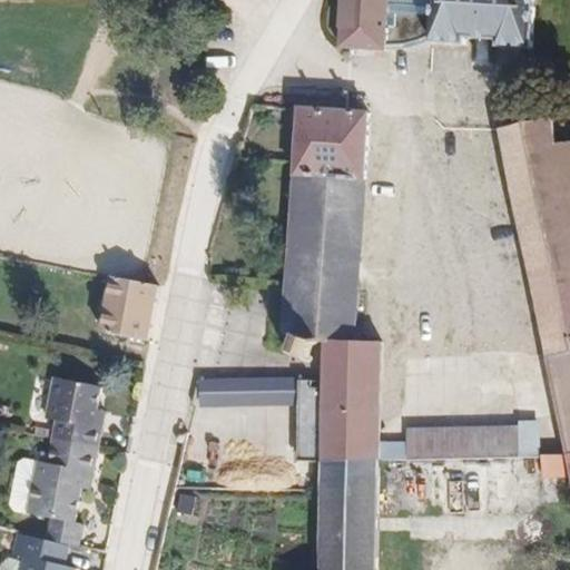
[(334,0),(330,49),(395,52),(430,37),(439,47),(468,48),(468,41),(500,43),(501,52),(539,53),(541,0),(334,0)]
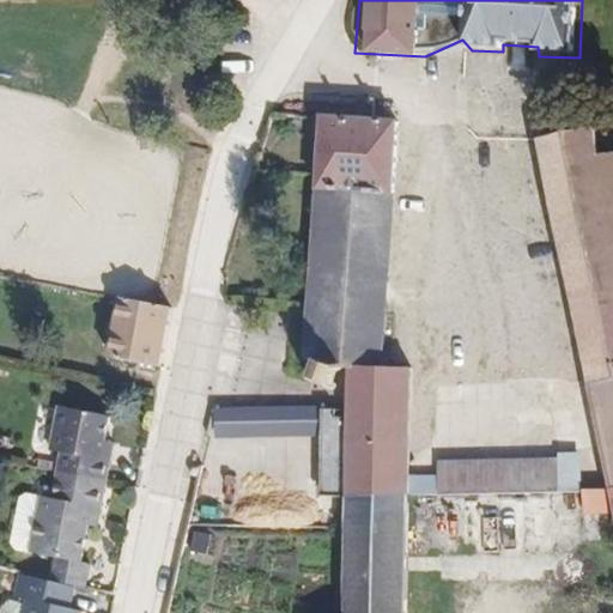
[(380,126),(359,122),(310,120),(308,202),(382,205),(380,126)]
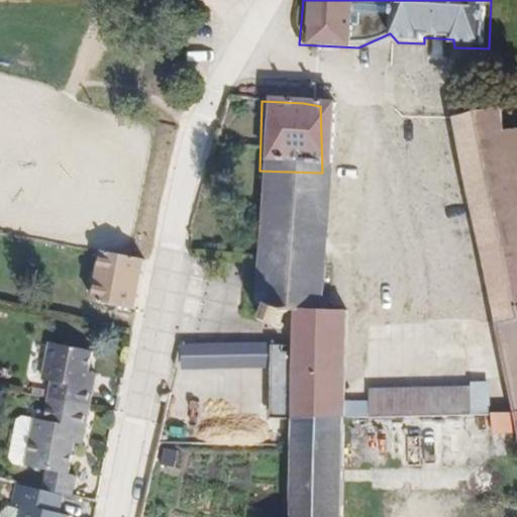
[(516,137),(506,139),(502,112),(460,119),(510,414),(516,454),(516,137)]
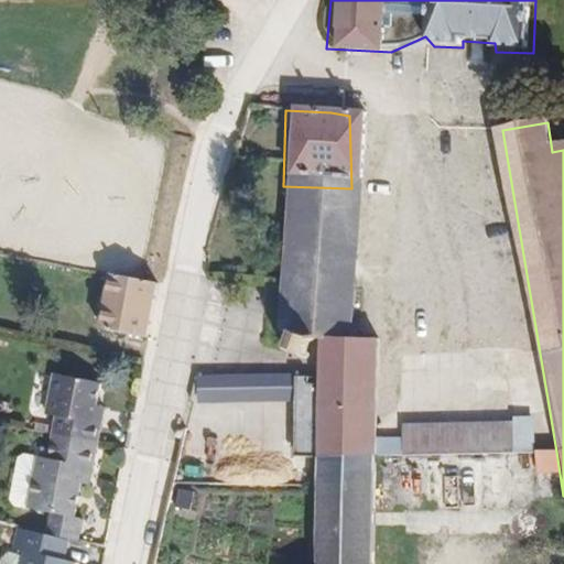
[(311,337),(354,337),(351,188),(283,186),(282,283),(282,336),(288,336),(301,337),(311,337)]
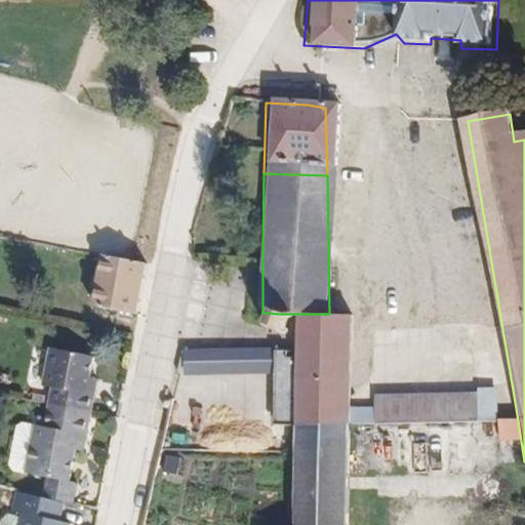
[(137,303),(146,263),(91,255),(85,291),(137,303)]
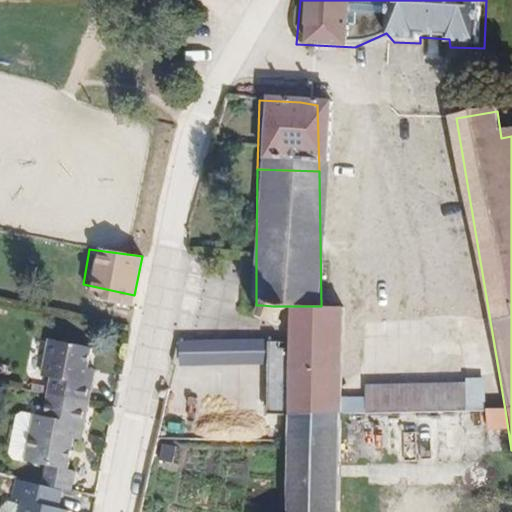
[(271,323),(273,306),(261,305),(258,321),(271,323)]
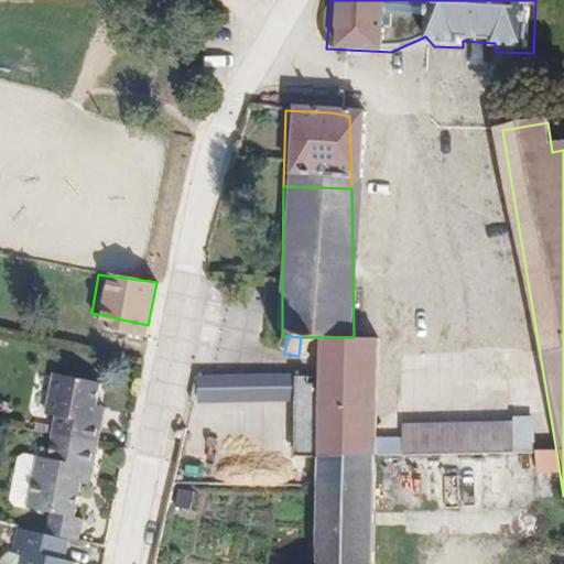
[(316,456),(314,563),(375,563),(376,458),(379,340),(354,337),(311,337),(317,375),(297,375),(201,378),(195,401),(289,403),(296,455),(316,456)]
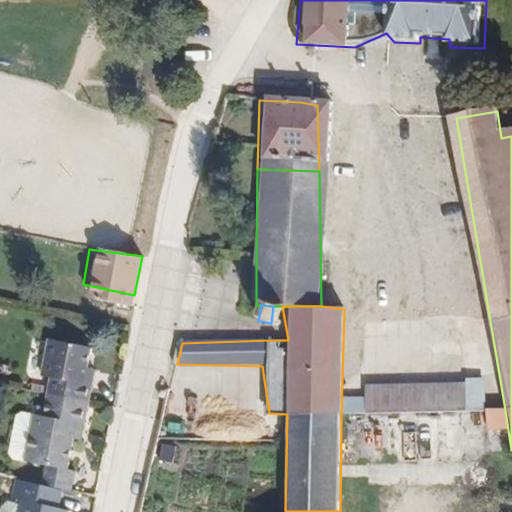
[(82,347),(40,341),(36,375),(45,377),(40,414),(16,413),(8,458),(35,463),(34,478),(24,477),(14,474),(9,493),(20,496),(19,500),(6,497),(0,502),(0,511),(65,511),(68,502),(57,500),(60,483),(63,484),(71,434),(73,418),(82,420),(86,381),(77,380),(78,363),(81,363),(82,347)]
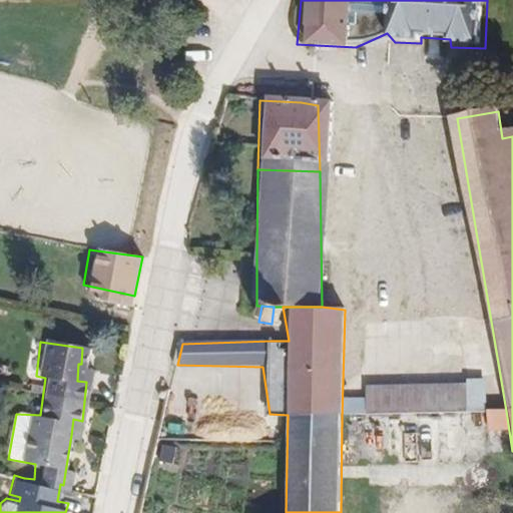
[(77,381),(86,382),(88,365),(81,364),(78,364),(77,381)]
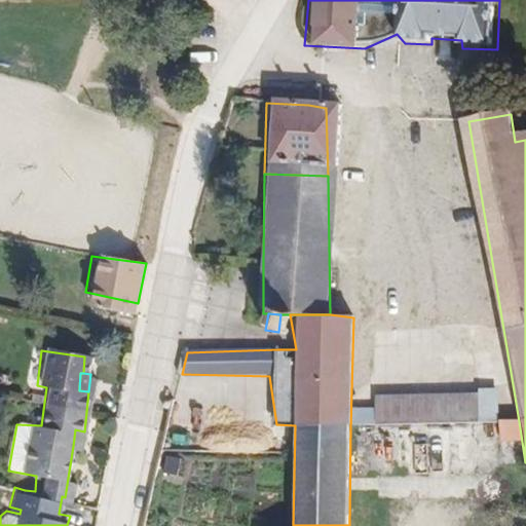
[(352,410),(354,426),(500,422),(498,387),(480,389),(478,395),(377,396),(378,407),(352,410)]
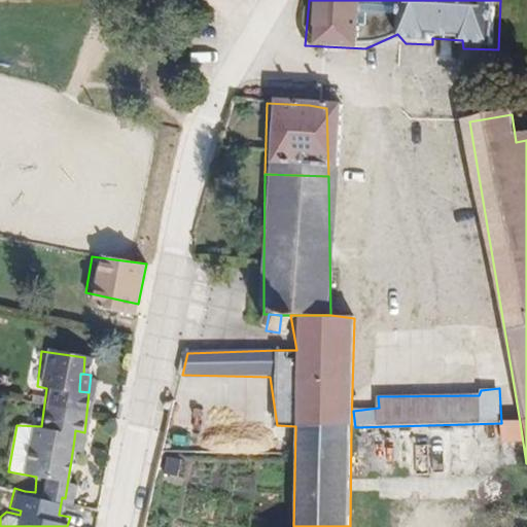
[(161,420),(157,441),(185,443),(189,424),(161,420)]
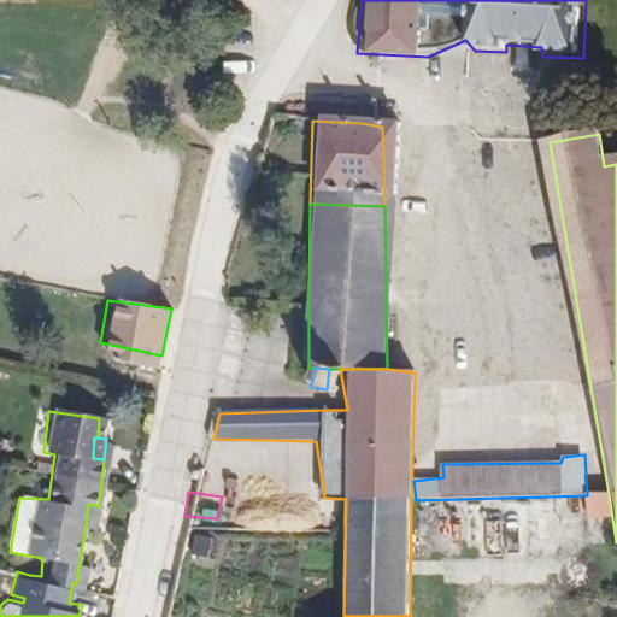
[(609,517),(609,494),(588,494),(588,517),(609,517)]
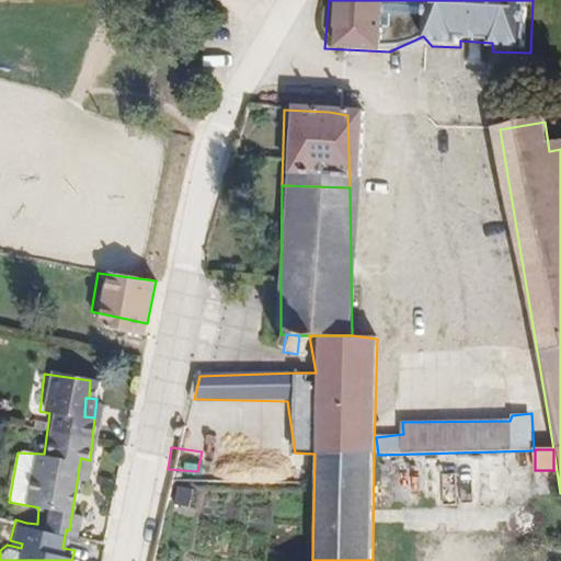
[(80,458),(78,476),(87,478),(90,460),(80,458)]
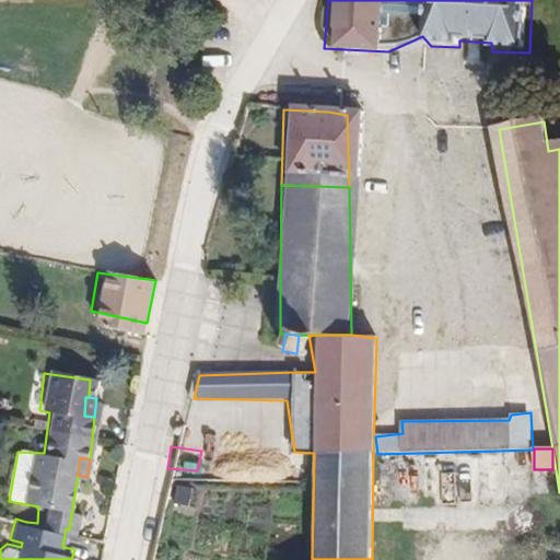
[(26,522),(37,523),(38,506),(9,501),(9,504),(11,509),(14,514),(18,517),(20,520),(26,522)]
